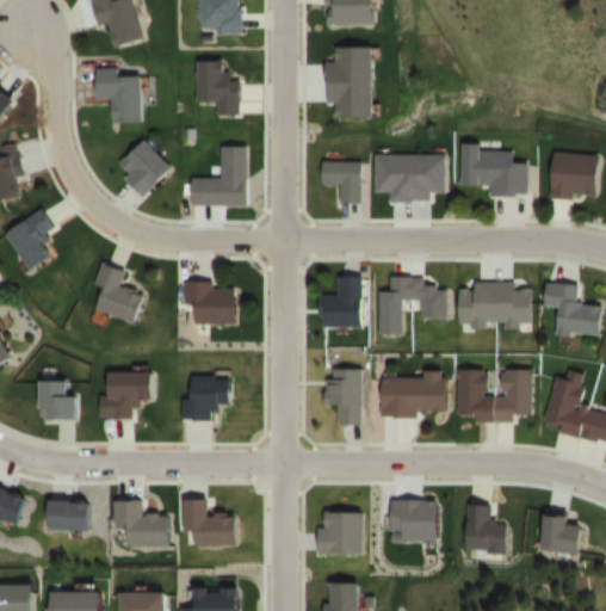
[(134,0),(93,0),(105,48),(143,39),(134,0)]
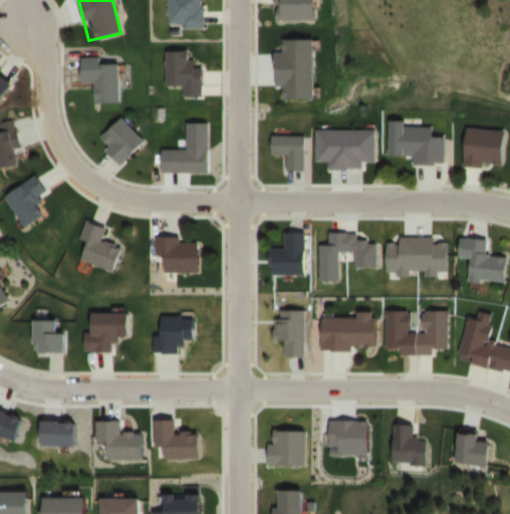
[(200,28),(200,0),(165,0),(166,28),(200,28)]
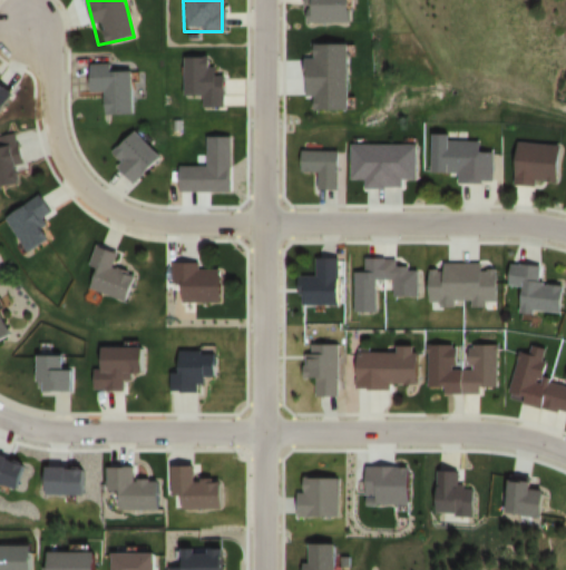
[(350,0),(302,0),(303,22),(351,22),(350,0)]
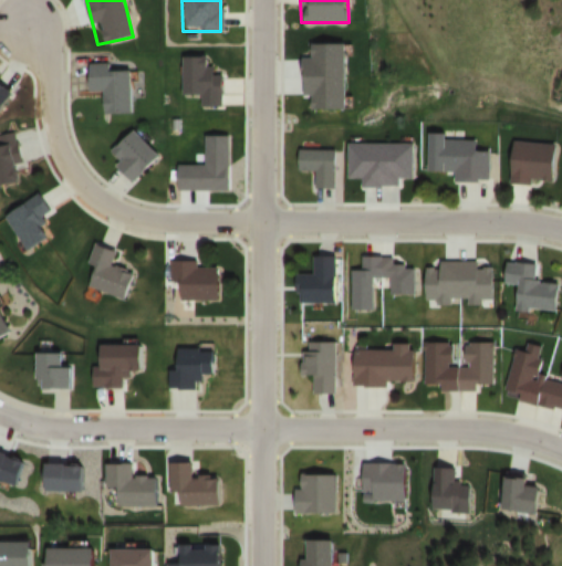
[(344,41),(301,42),(302,98),(308,98),(308,109),(345,108),(344,41)]
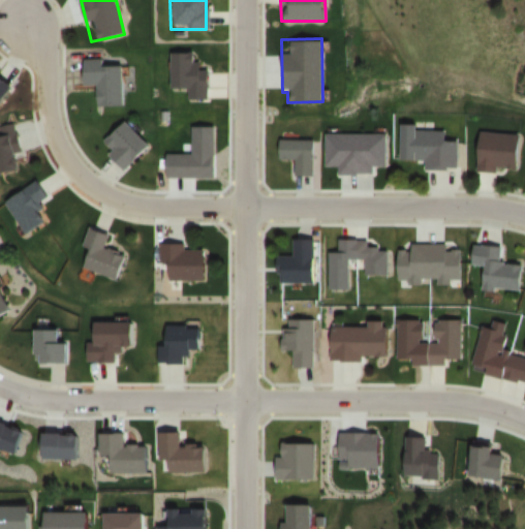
[(168,88),(185,89),(184,100),(207,100),(208,64),(193,63),(193,52),(170,51),(168,88)]
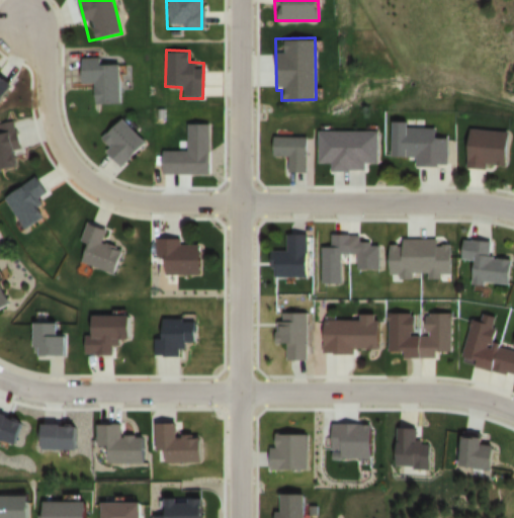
[(120,103),(118,62),(101,63),(100,57),(81,58),(82,83),(95,83),(95,103),(120,103)]
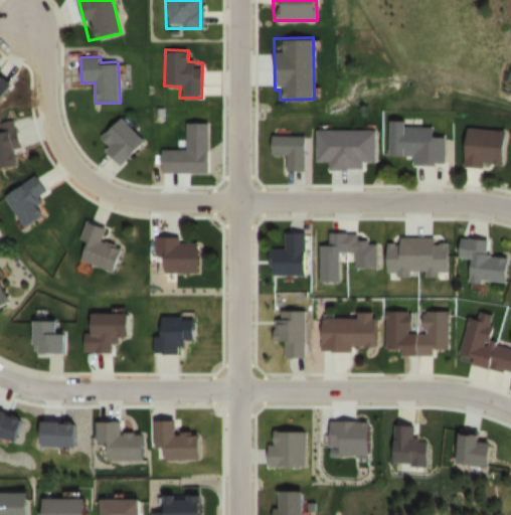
[(144,142),(120,117),(97,140),(121,164),(144,142)]
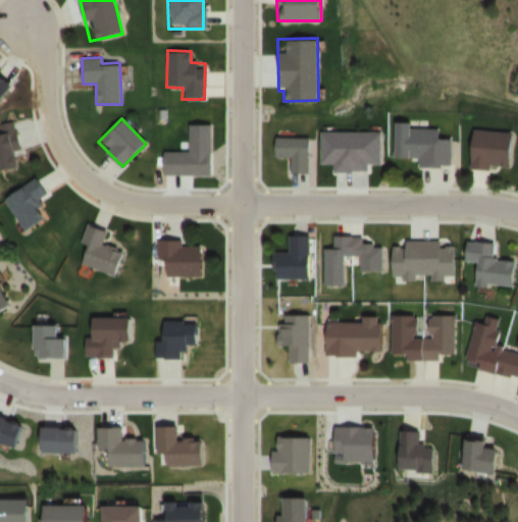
[(0,170),(16,167),(7,122),(0,123),(0,170)]
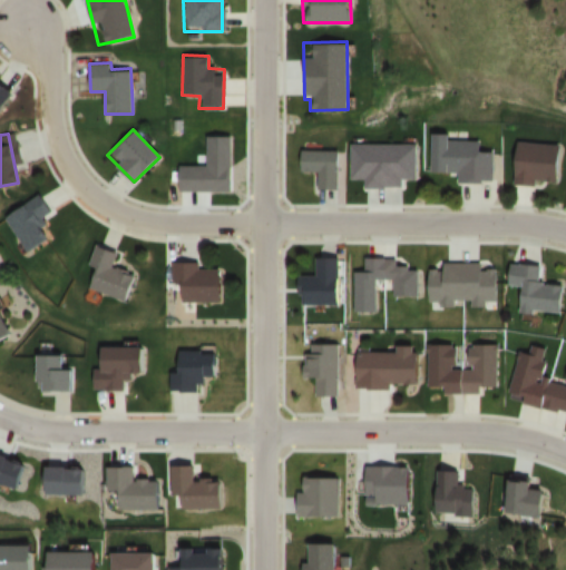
[(429,173),(455,174),(455,183),(491,184),(493,151),(478,151),(478,138),(430,137),(429,173)]
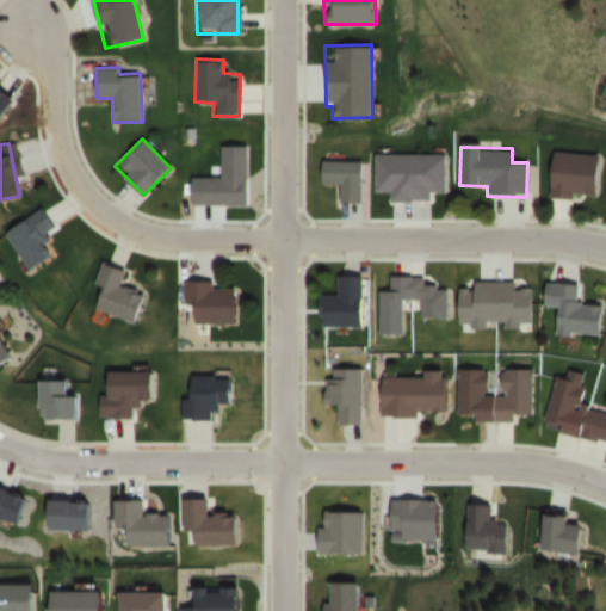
[(597,198),(598,154),(549,153),(548,197),(597,198)]
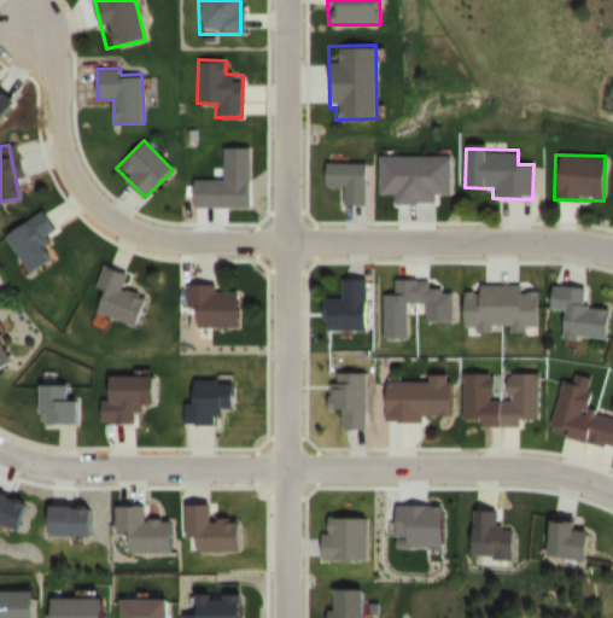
[(448,156),(378,157),(378,194),(392,194),(392,204),(435,204),(435,196),(449,194),(448,156)]
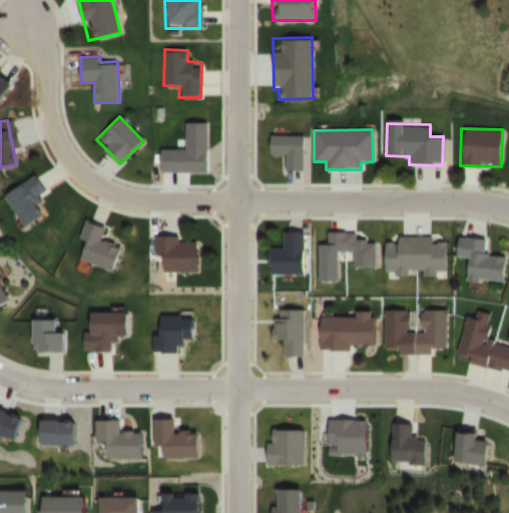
[(270,136),(270,155),(284,155),(284,170),(303,170),(303,136),(270,136)]
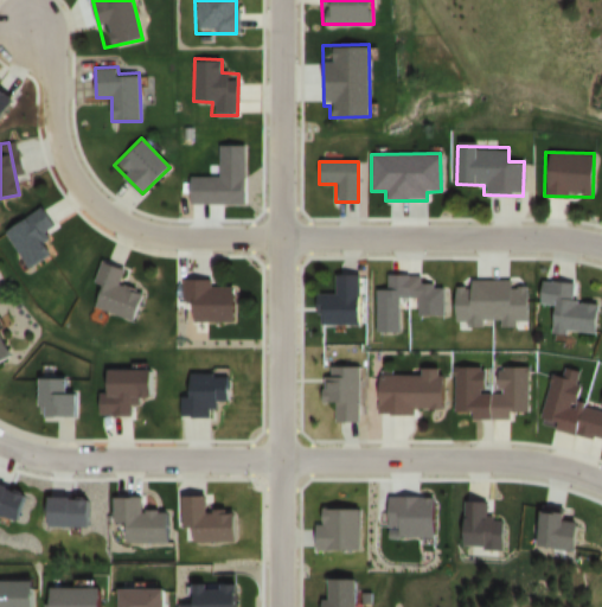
[(55,228),(42,208),(4,232),(27,270),(51,255),(40,236),(55,228)]
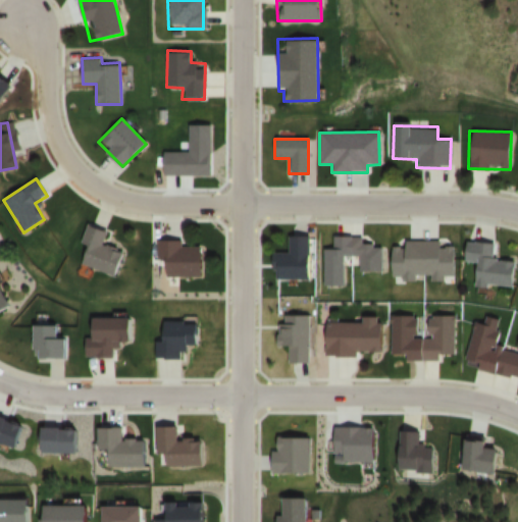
[(114,275),(122,251),(102,244),(107,230),(86,223),(80,243),(86,245),(80,264),(114,275)]
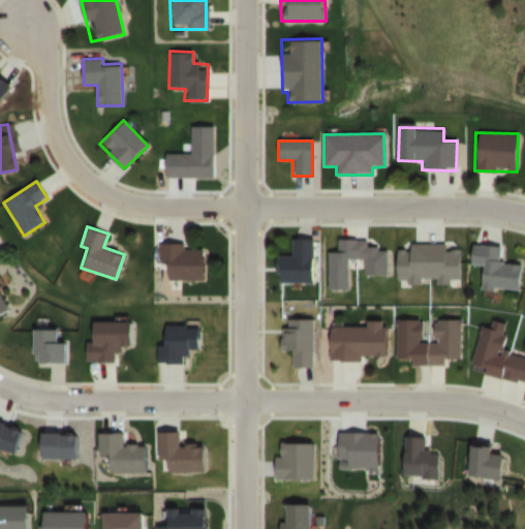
[(313,239),(291,239),(291,256),(274,256),(274,283),(313,283),(313,239)]
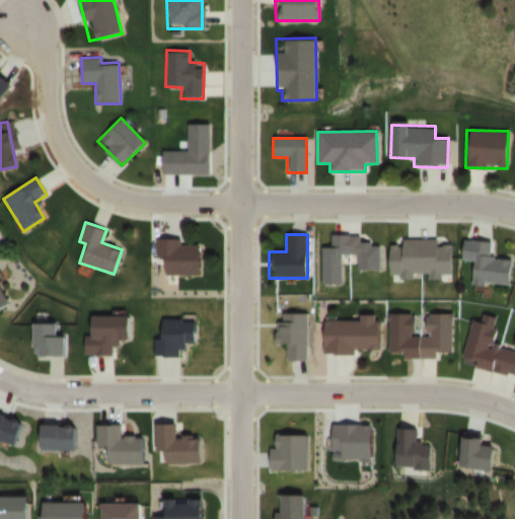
[(200,241),(155,241),(155,276),(200,276),(200,241)]
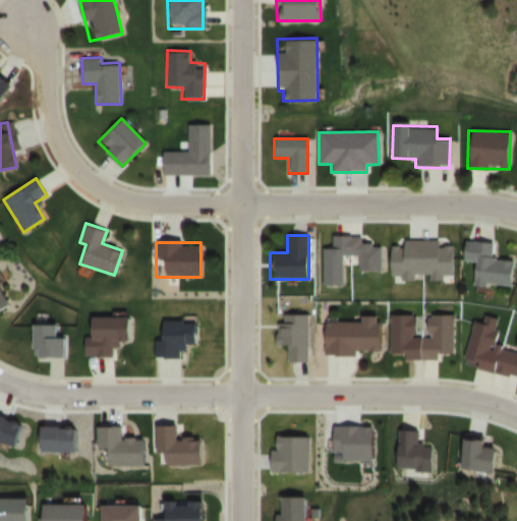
[(452,242),(389,242),(389,276),(398,276),(398,277),(452,277),(452,242)]
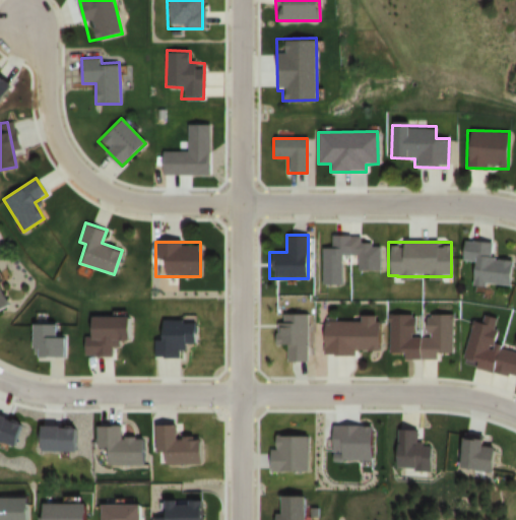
[(511,284),(512,259),(491,259),(491,242),(462,242),(462,261),(472,261),(472,284),(511,284)]
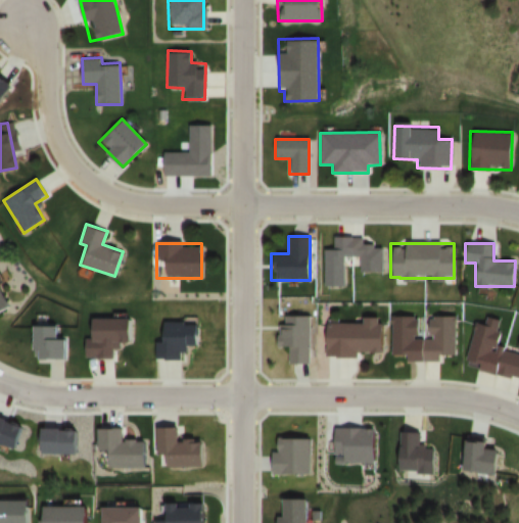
[(0,312),(10,307),(0,285),(0,312)]
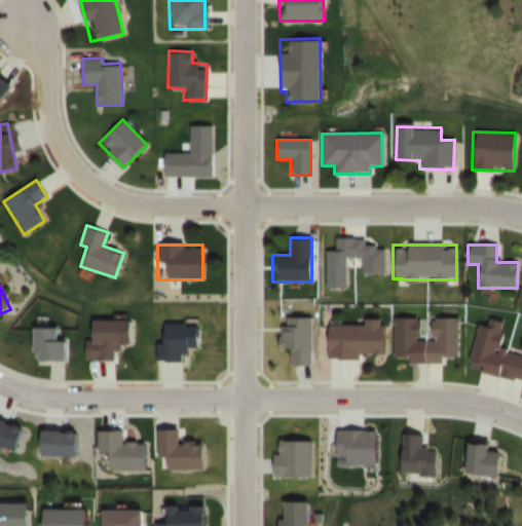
[(310,316),(280,316),(280,348),(289,348),(289,366),(310,366),(310,316)]
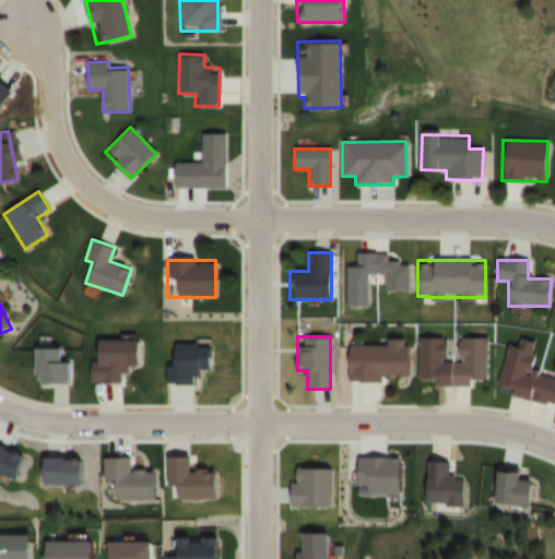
[(554,368),(553,377),(532,373),(539,342),(517,337),(516,346),(507,344),(498,385),(512,388),(511,393),(554,402),(554,368)]
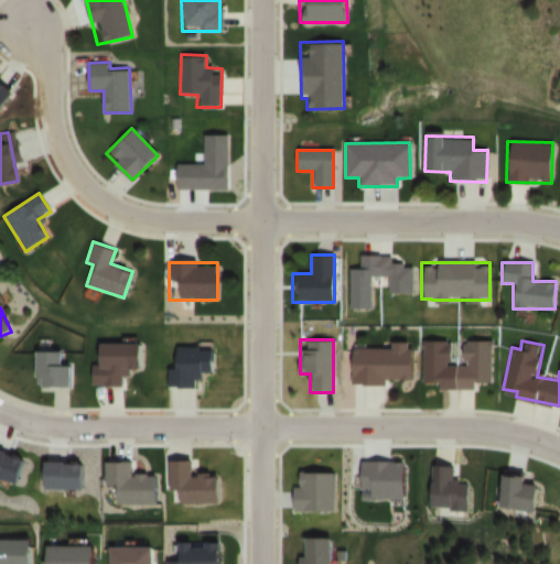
[(491,383),(491,342),(458,342),(421,342),(421,389),(474,389),(474,383),(491,383)]
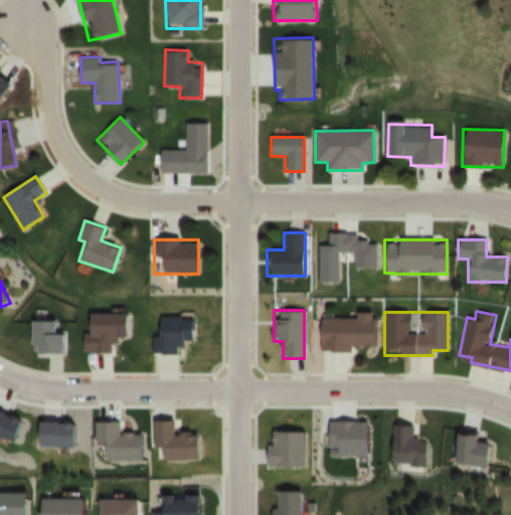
[(83,333),(82,353),(112,353),(113,340),(130,340),(130,313),(91,313),(91,333),(83,333)]
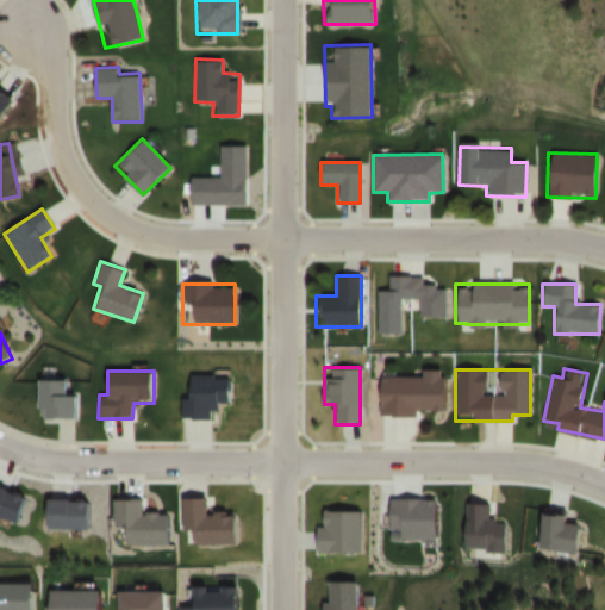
[(446,410),(446,371),(422,371),(423,378),(380,379),(381,417),(416,416),(416,411),(446,410)]
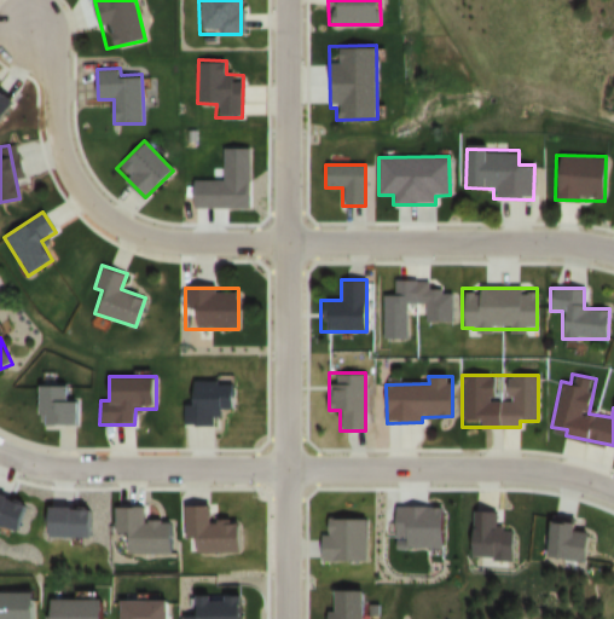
[(221,426),(221,410),(233,410),(235,379),(184,379),(184,426),(221,426)]
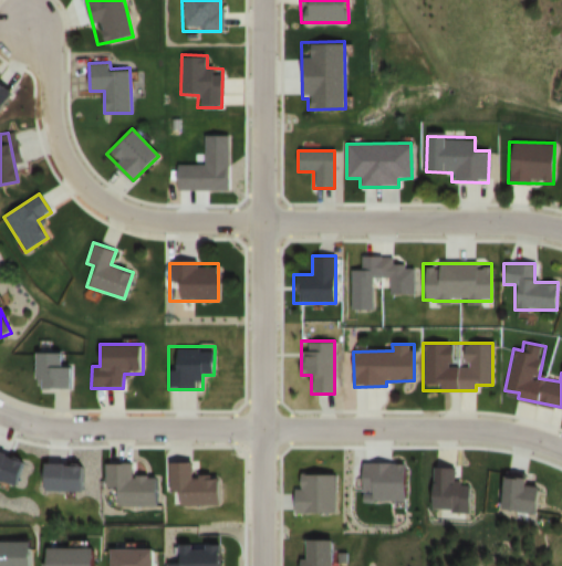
[(73,388),(73,366),(64,366),(64,350),(34,350),(34,388),(73,388)]
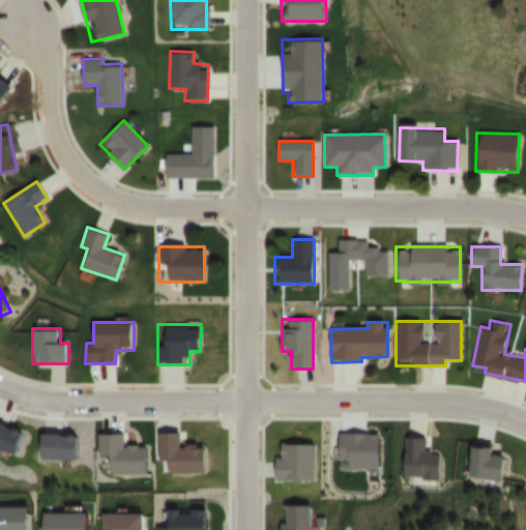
[(206,446),(180,446),(180,433),(158,433),(157,473),(205,473),(206,446)]
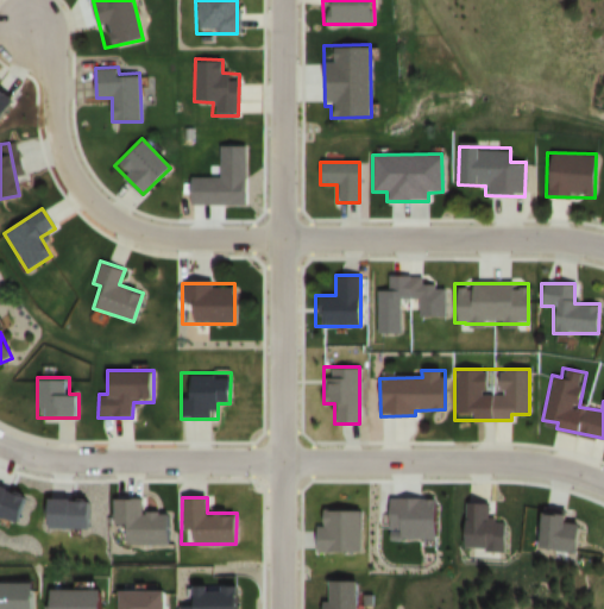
[(168,513),(140,513),(140,500),(111,498),(109,525),(123,526),(121,544),(167,545),(168,513)]
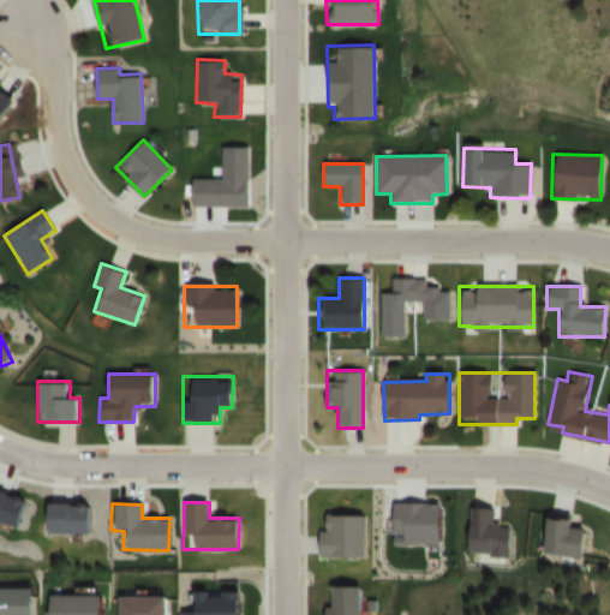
[(507,556),(508,526),(492,525),(492,509),(468,508),(466,554),(507,556)]
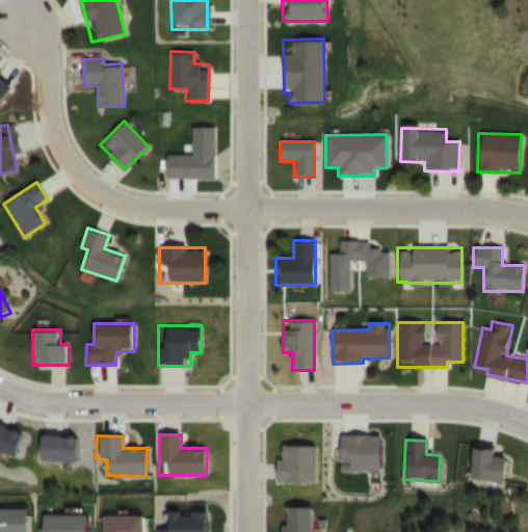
[(276,444),(276,482),(315,482),(315,444),(276,444)]
